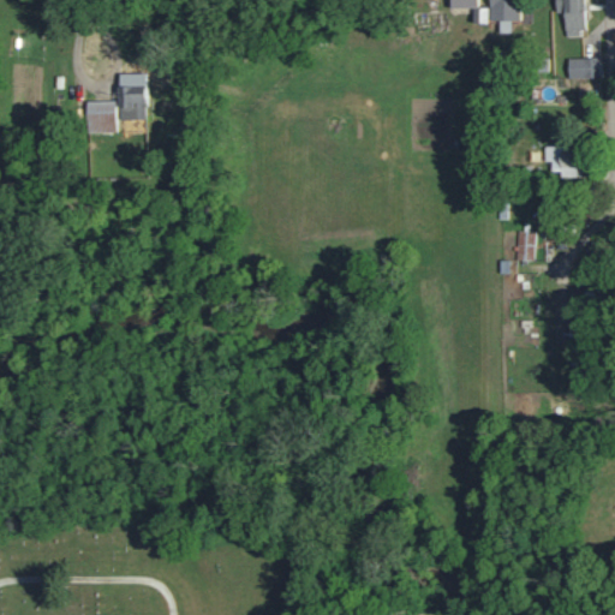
[(489,0),(490,21),(519,19),(518,0),(489,0)]
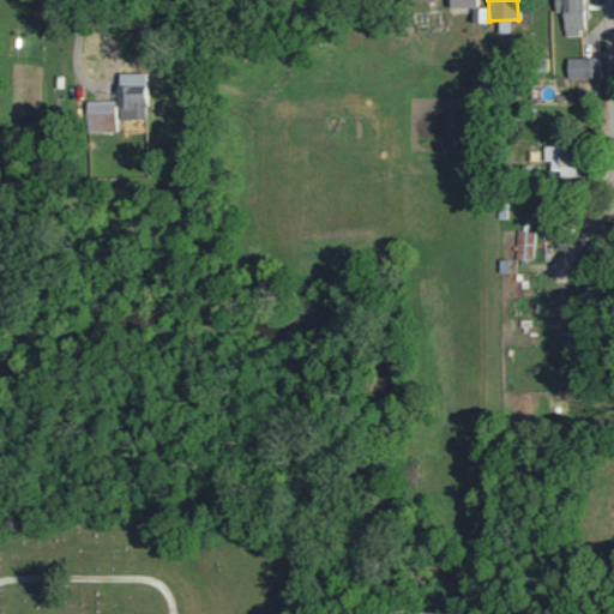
[(553,0),(554,12),(563,12),(564,34),(584,32),(582,0),(553,0)]
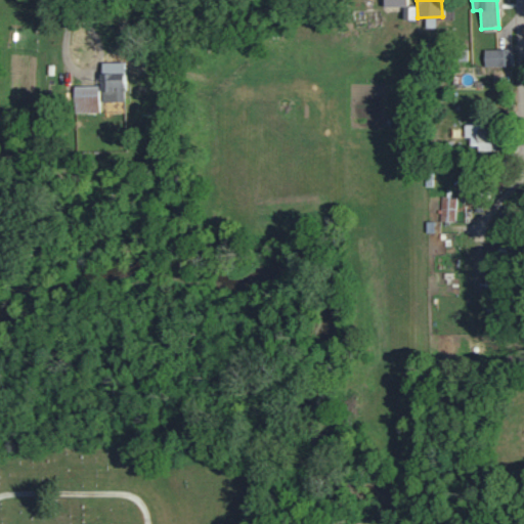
[(483,49),(483,67),(512,66),(512,48),(483,49)]
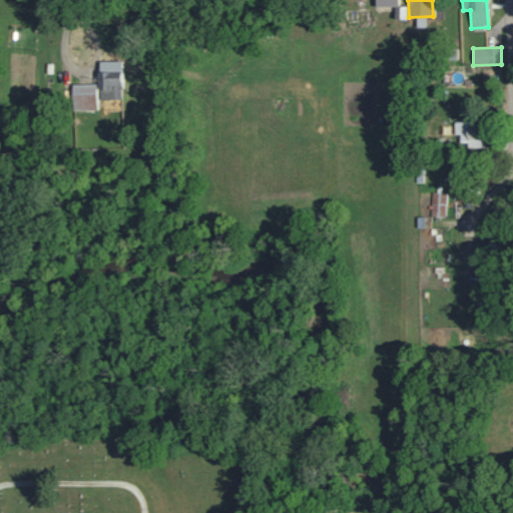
[(100,72),(121,72),(121,90),(100,90),(100,72)]
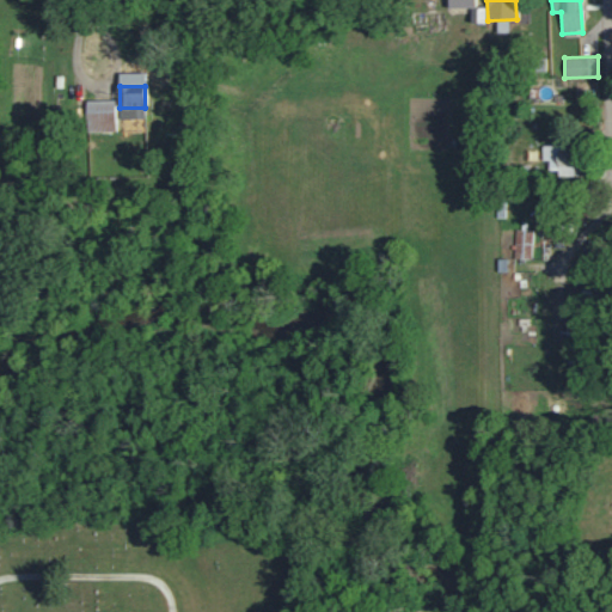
[(87,101),(118,101),(118,129),(87,129),(87,101)]
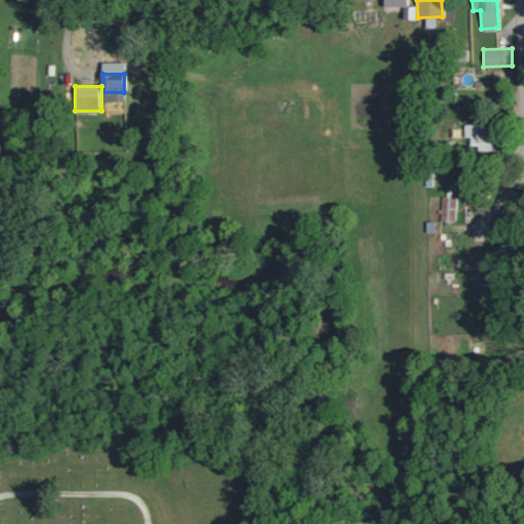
[(464,137),(470,137),(470,148),(495,149),(495,129),(480,129),(480,124),(465,124),(464,137)]
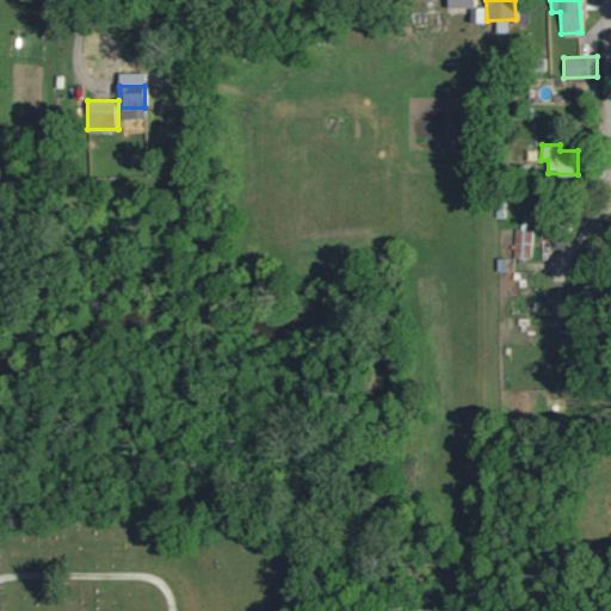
[(529,258),(530,229),(513,228),(512,258),(529,258)]
